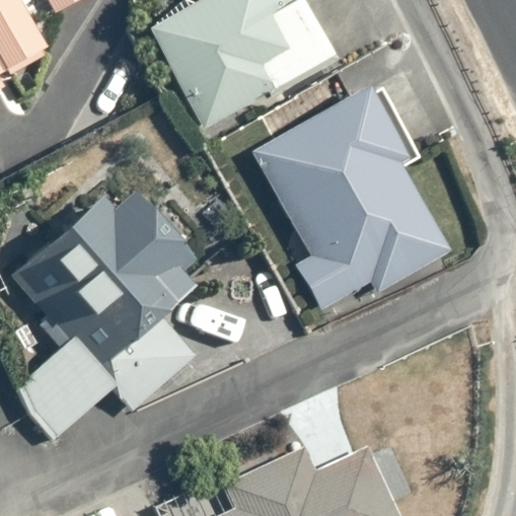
[(0,0),(0,89),(8,84),(5,80),(49,53),(35,32),(44,27),(25,0),(0,0)]
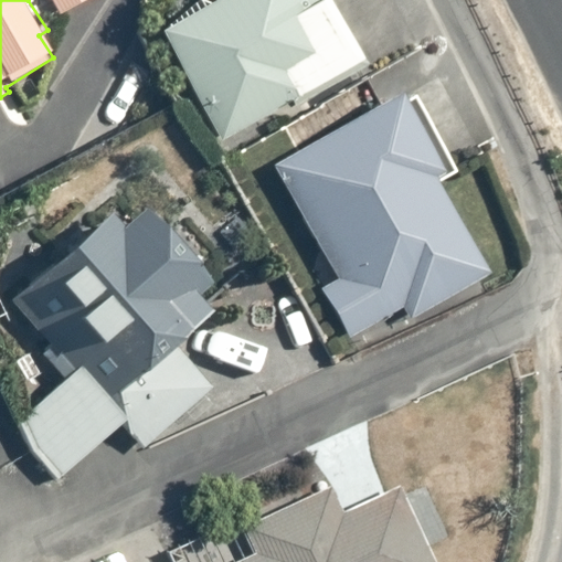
[(59,0),(66,13),(89,0),(59,0)]
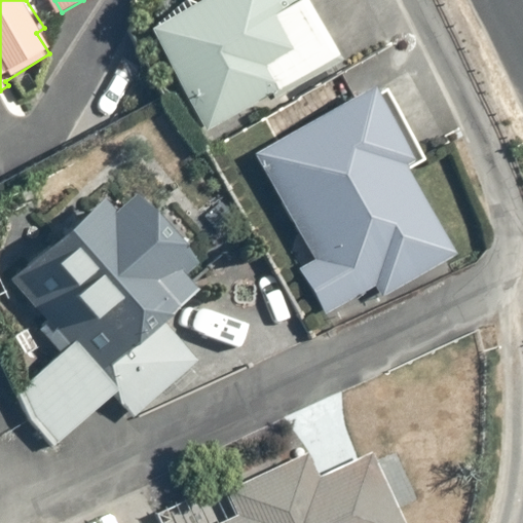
[(201,0),(150,34),(212,132),(277,89),(265,71),(293,53),(271,21),(303,0),(201,0)]
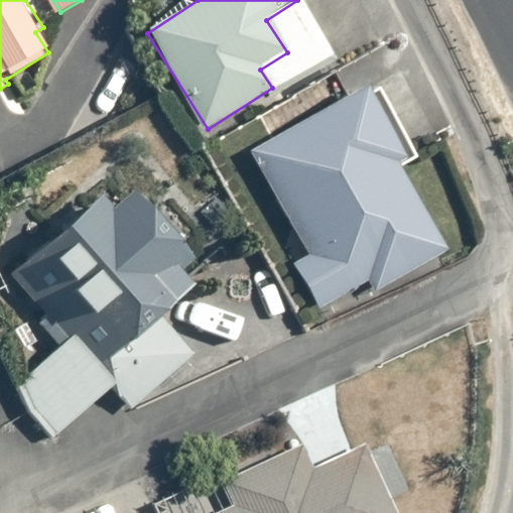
[(371,85),(249,146),(306,254),(293,260),(321,310),(447,254),(400,167),(417,157),(371,85)]
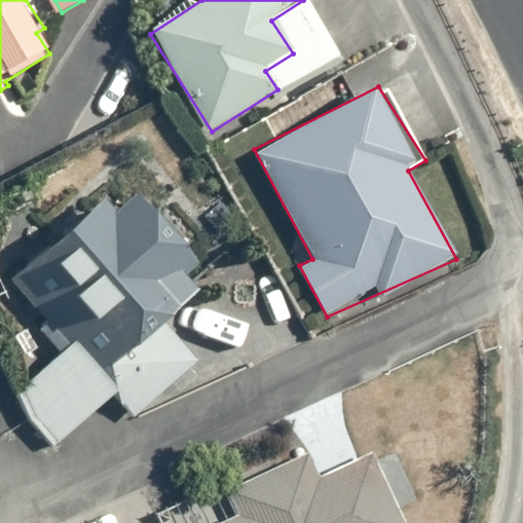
[(115,215),(101,197),(11,274),(71,343),(14,391),(59,442),(116,391),(121,398),(191,337),(172,314),(203,287),(197,279),(208,270),(141,192),(115,215)]
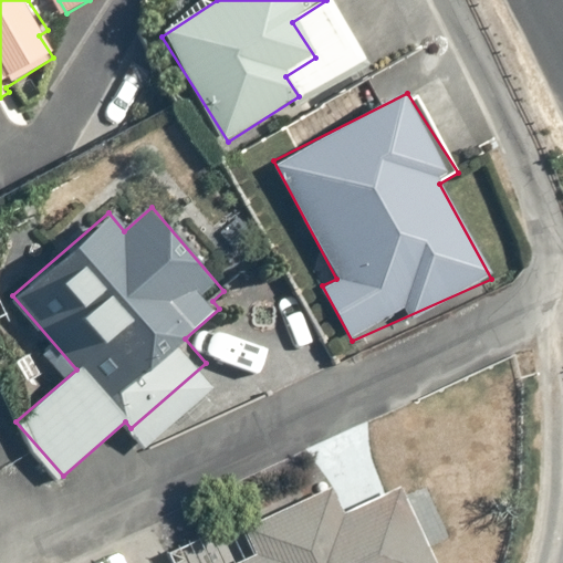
[(261,554),(242,562),(238,562),(227,538),(174,562),(439,562),(389,455),(247,521),(261,554)]
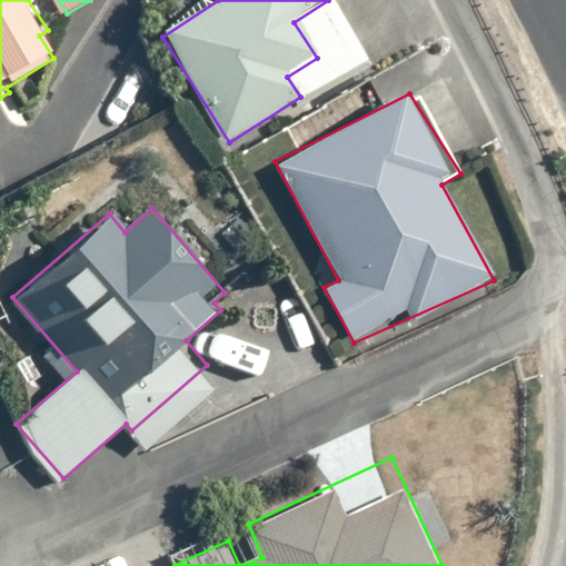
All buildings are outlined.
